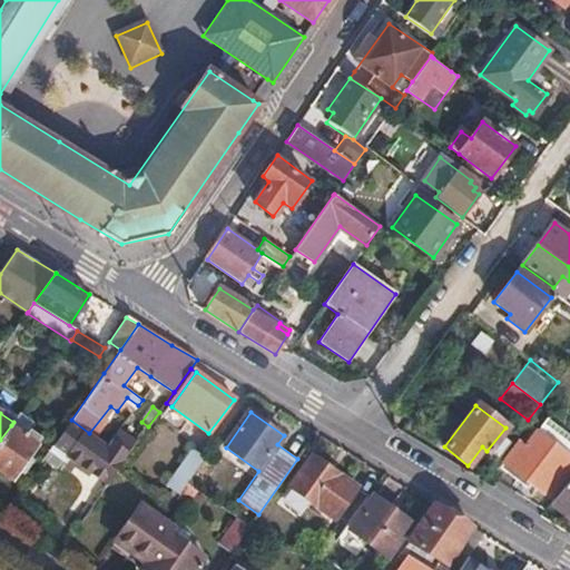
[(27,435),(30,431),(36,423),(22,414),(13,426),(27,435)]
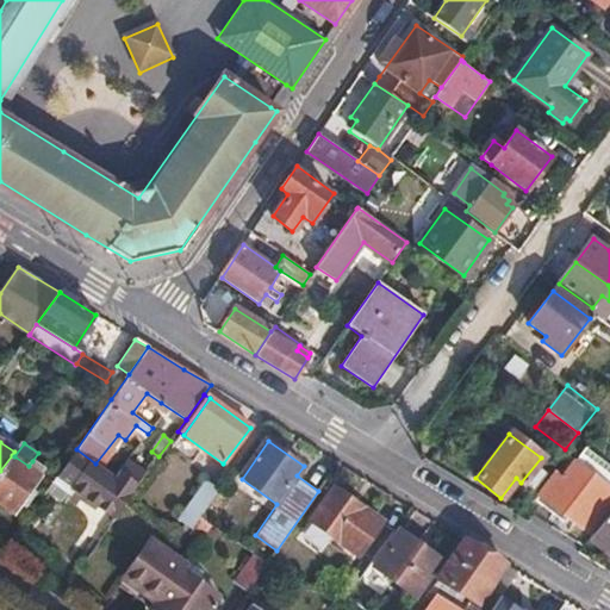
[(76,449),(51,487),(72,503),(79,491),(99,505),(106,495),(123,506),(124,504),(145,473),(129,462),(117,479),(95,464),(76,449)]
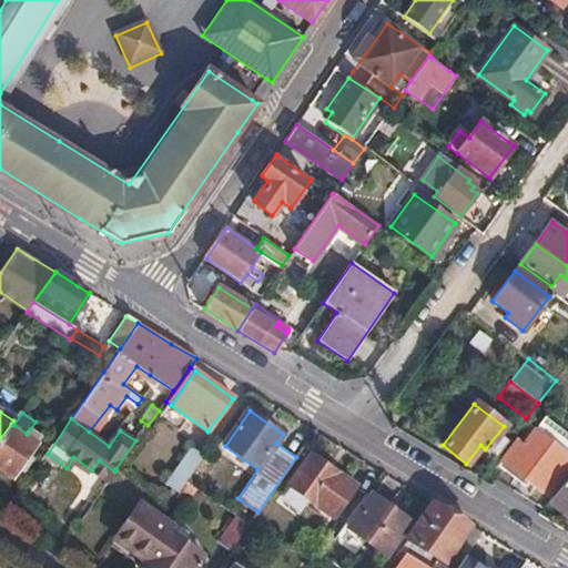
[(567,436),(544,418),(534,432),(567,457),(567,436)]
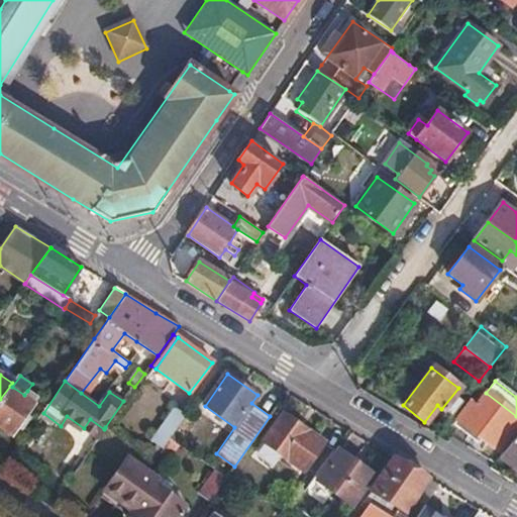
[(10,386),(0,399),(0,426),(11,435),(37,398),(27,391),(24,395),(12,387),(10,386)]
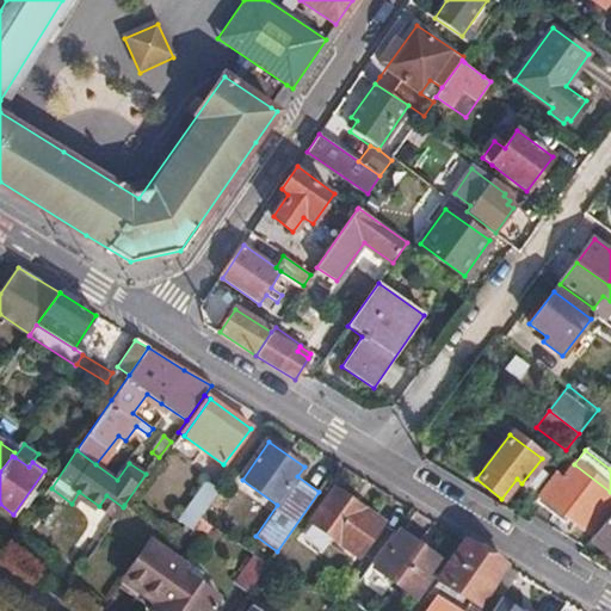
[(553,467),(542,458),(522,483),(534,492),(553,467)]
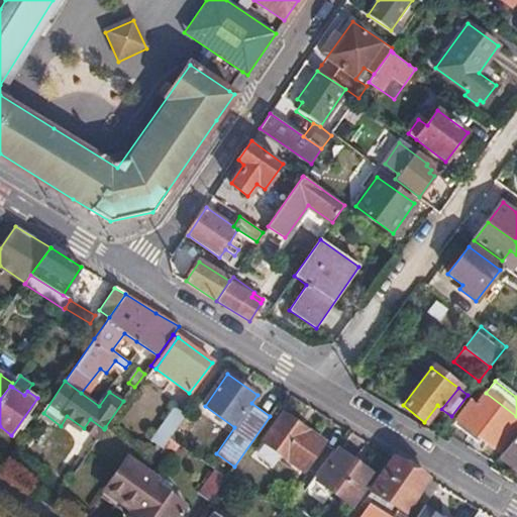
[(469,404),(455,419),(498,451),(516,426),(516,416),(486,393),(475,408),(469,404)]
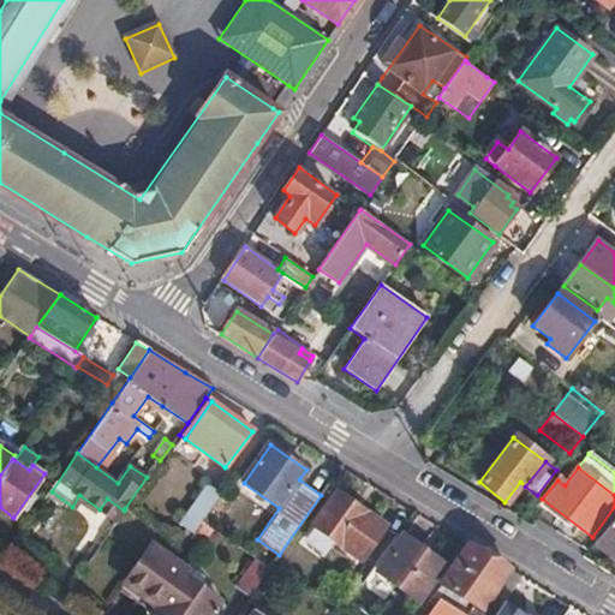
[(180,524),(195,535),(203,523),(221,496),(208,487),(180,524)]
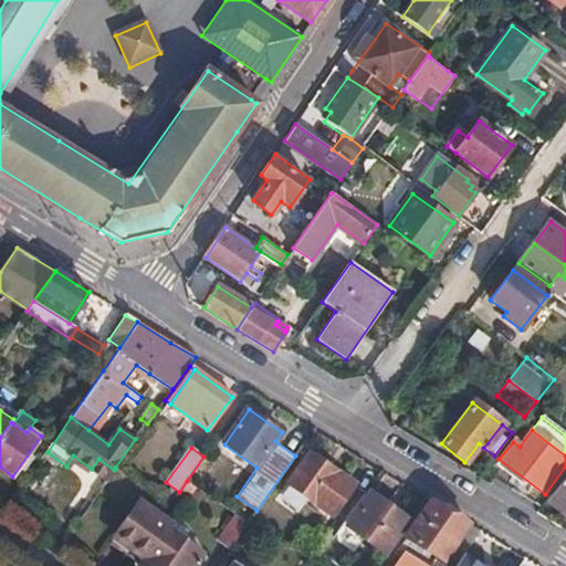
[(310,454),(290,484),(334,514),(355,485),(310,454)]
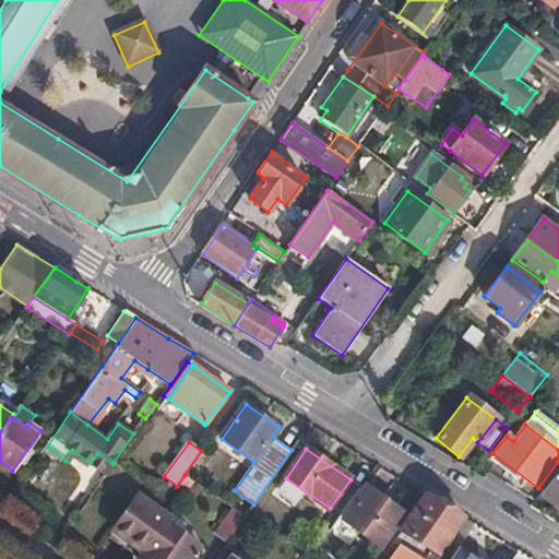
[(558,470),(540,494),(558,507),(558,470)]
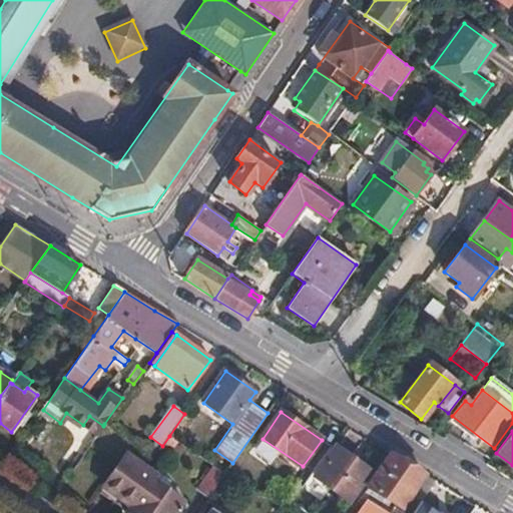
[(162,446),(159,450),(168,457),(179,442),(169,436),(162,446)]
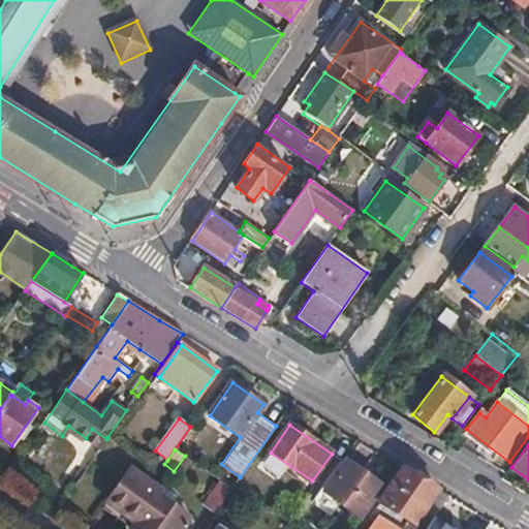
[(364,519),(384,489),(347,463),(327,494),(364,519)]
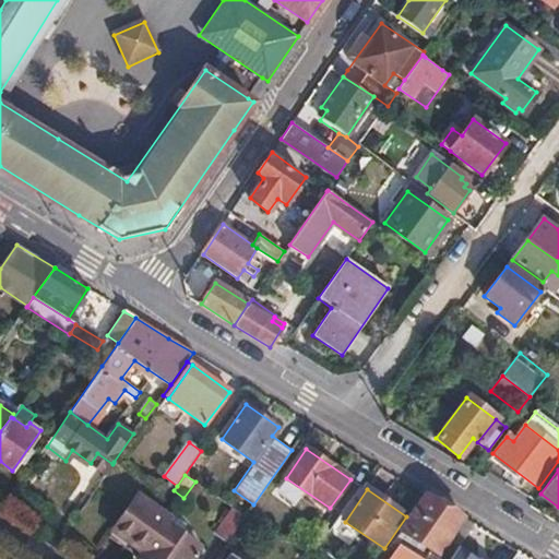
[(463,518),(427,496),(403,531),(437,555),(463,518)]
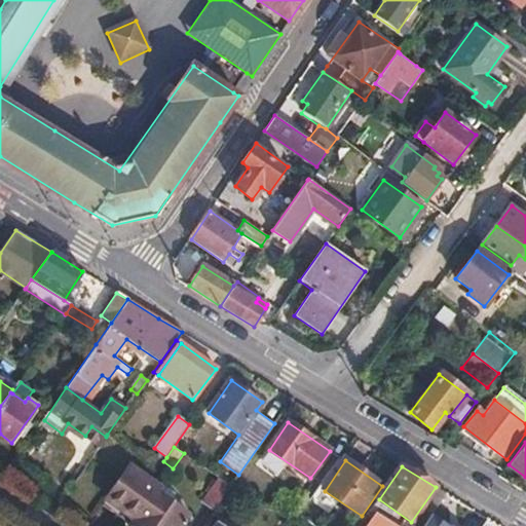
[(106,500),(124,514),(149,480),(130,467),(106,500)]
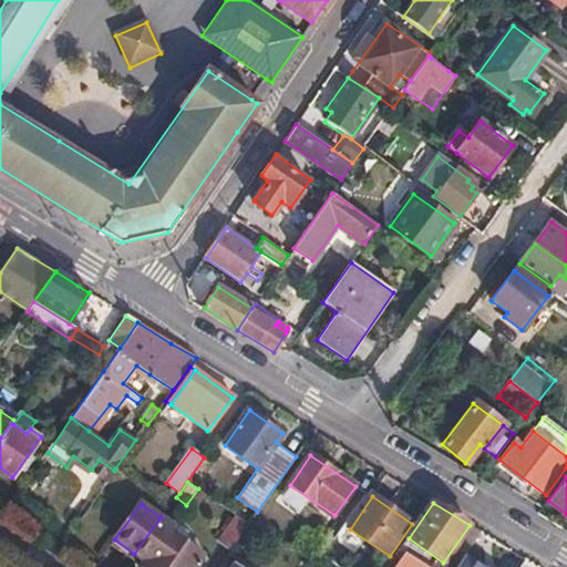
[(220,539),(232,548),(247,527),(249,524),(237,515),(220,539)]
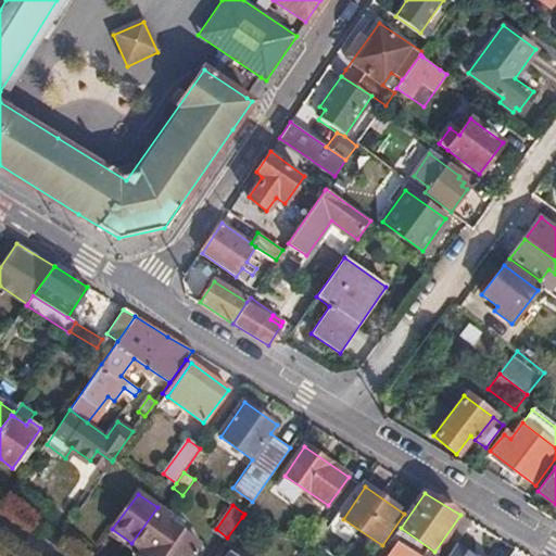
[(158,507),(131,543),(143,551),(138,555),(190,555),(200,543),(177,528),(166,519),(168,515),(158,507)]
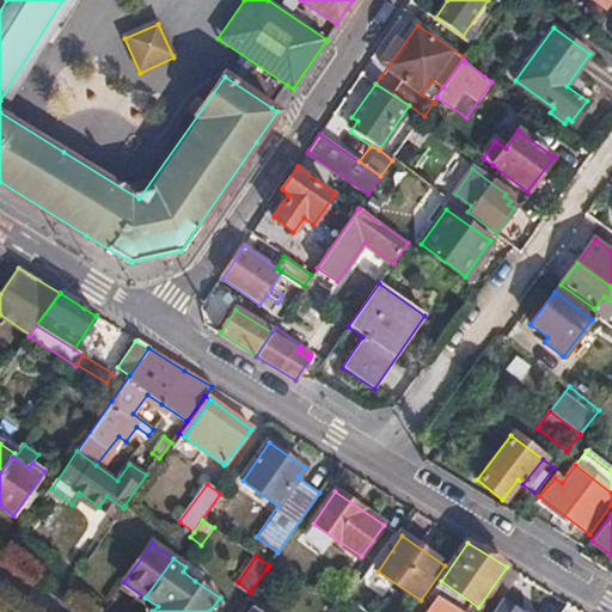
[(183,571),(195,581),(201,573),(188,564),(185,567),(183,571)]
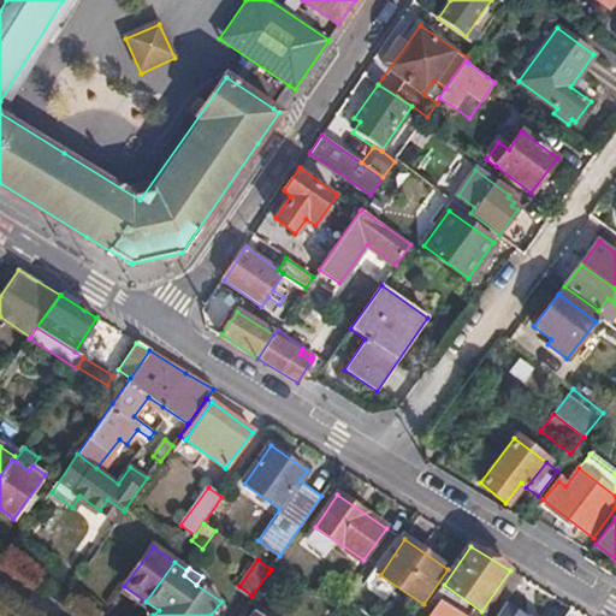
[(431,615),(462,615),(442,602),(431,615)]
